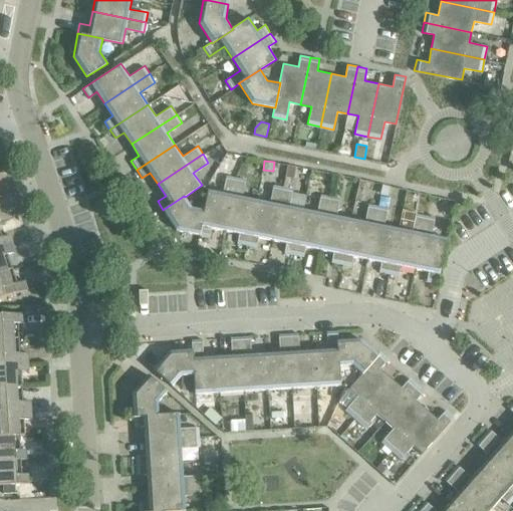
[(287,165),(286,175),(294,177),(295,166),(287,165)]
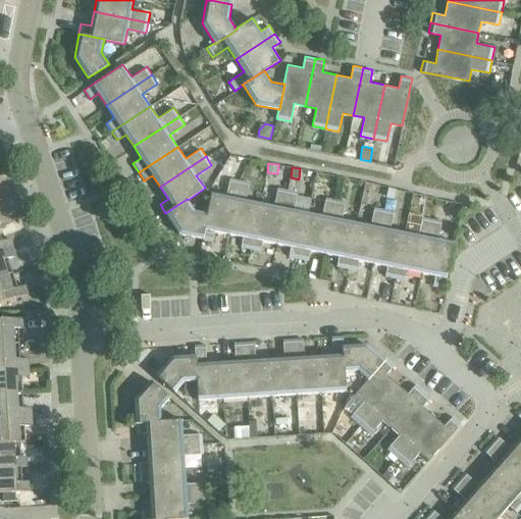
[(214,230),(228,234),(240,179),(229,177),(226,196),(211,193),(207,213),(208,213),(203,238),(213,240),(214,230)]
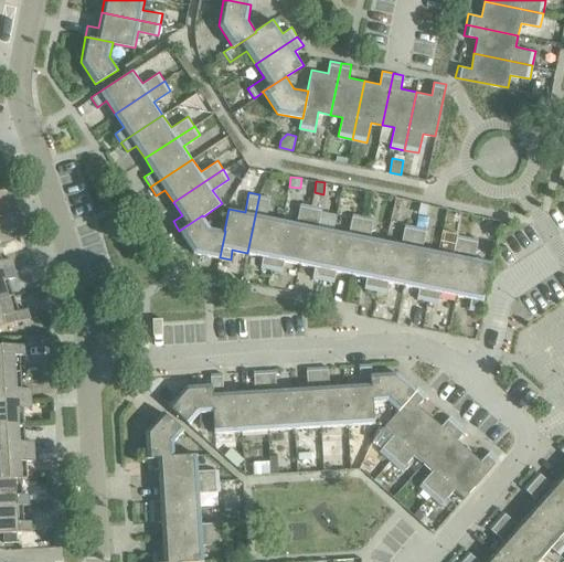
[(261,266),(272,268),(282,219),(266,216),(270,197),(259,194),(247,253),(263,255),(261,266)]
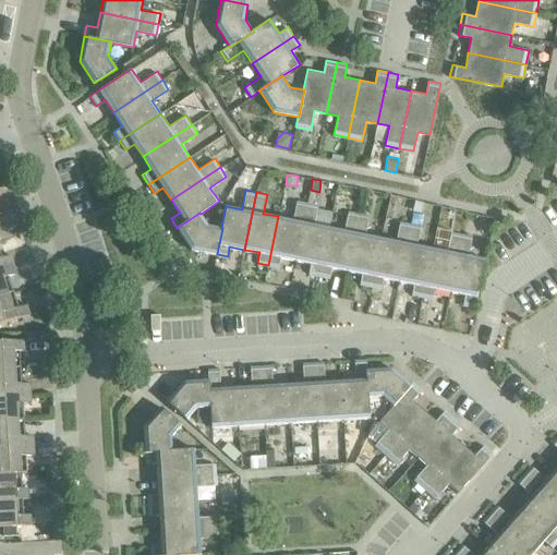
[(415,200),(413,209),(422,212),(424,201),(415,200)]
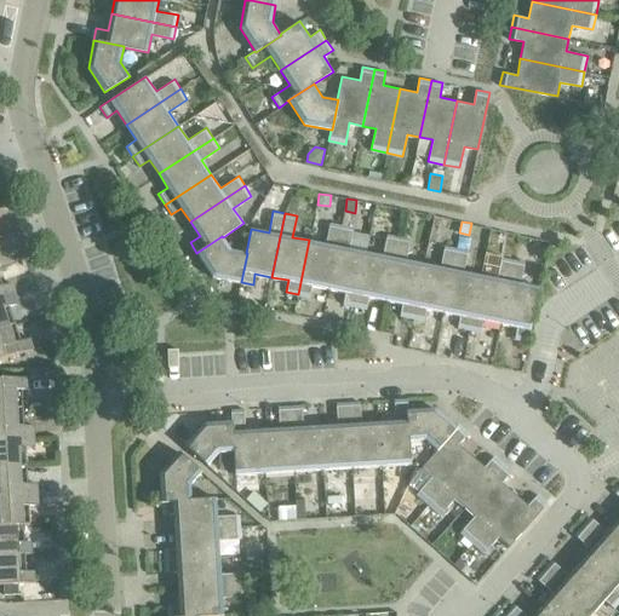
[(313,285),(328,288),(342,225),(330,223),(326,243),(309,240),(298,294),(310,297),(313,285)]
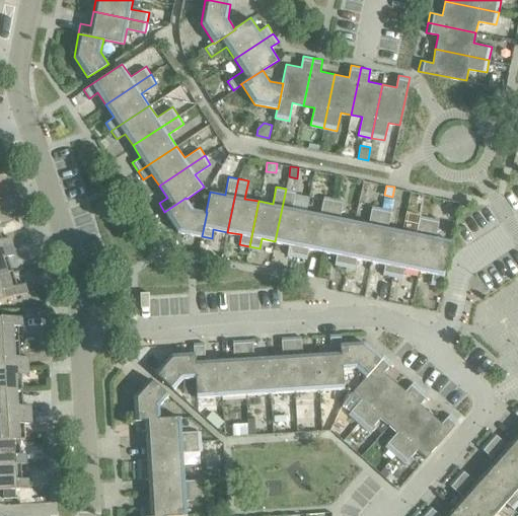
[(287,254),(297,256),(306,211),(292,208),(296,190),(286,189),(275,241),(289,244),(287,254)]
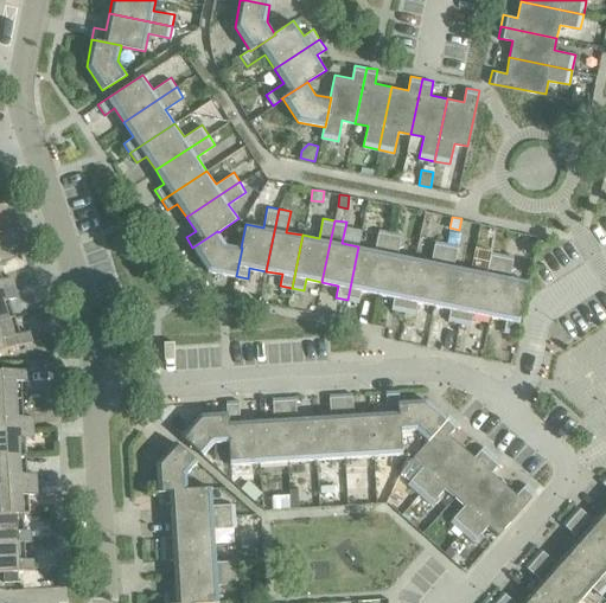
[(362,290),(377,294),(390,231),(378,229),(375,250),(358,247),(348,300),(359,301),(362,290)]
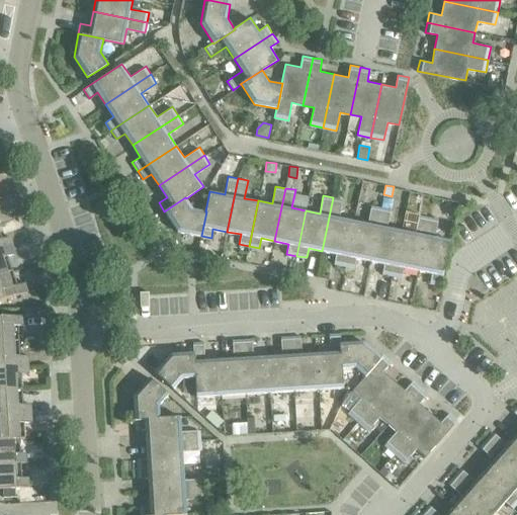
[(177,232),(201,236),(206,211),(205,211),(193,208),(186,198),(185,197),(164,211),(177,232)]
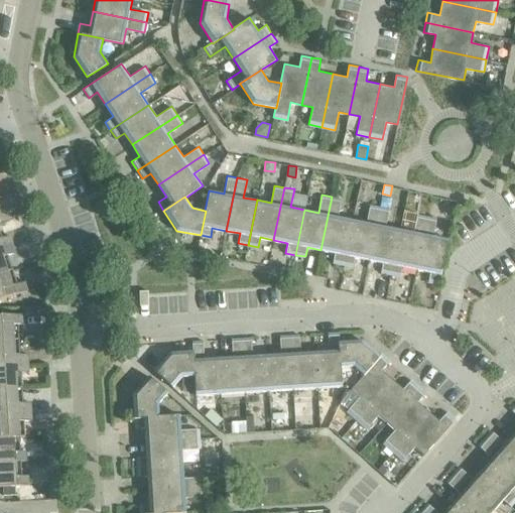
[(333,262),(343,264),(352,220),(338,217),(342,199),(332,197),(320,250),(335,253),(333,262)]
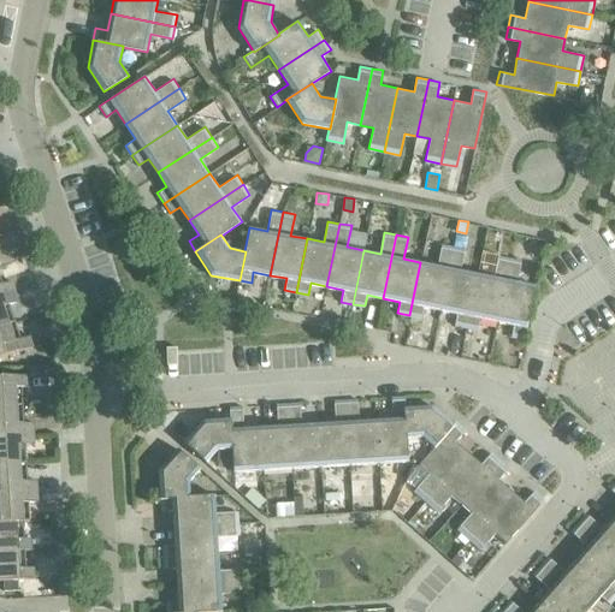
[(424,307),(441,309),(453,247),(442,244),(437,265),(420,262),(409,315),(421,318),(424,307)]
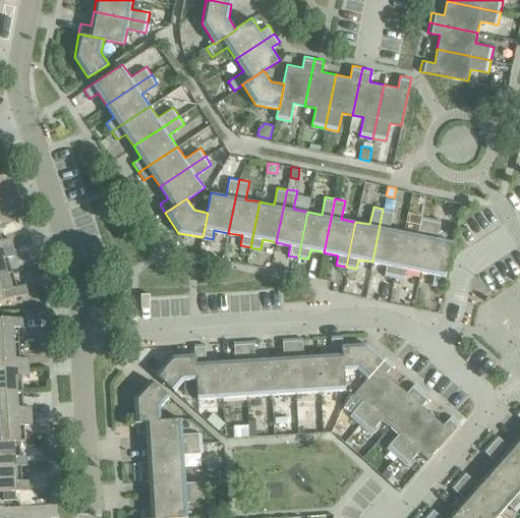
[(385,275),(394,277),(404,231),(390,228),(393,211),(383,209),(372,262),(387,265),(385,275)]
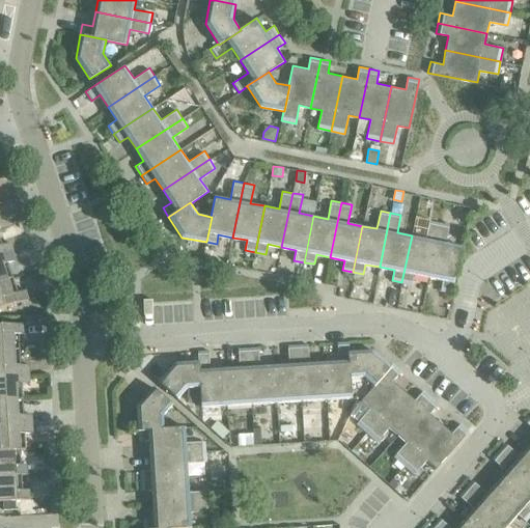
[(414,274),(428,277),(439,222),(429,220),(425,239),(412,235),(401,282),(412,284),(414,274)]
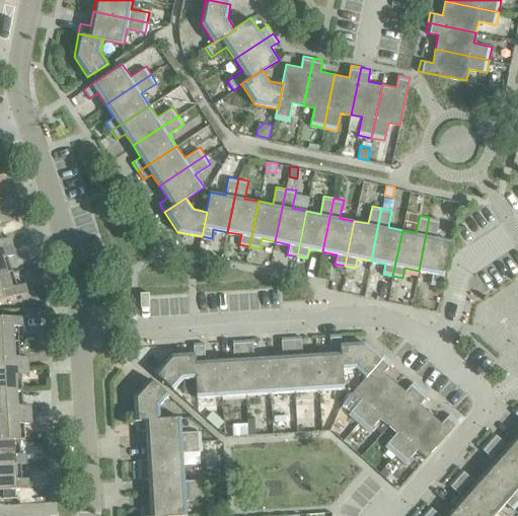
[(429,217),(419,271),(433,274),(431,283),(442,286),(451,240),(436,237),(439,219),(429,217)]
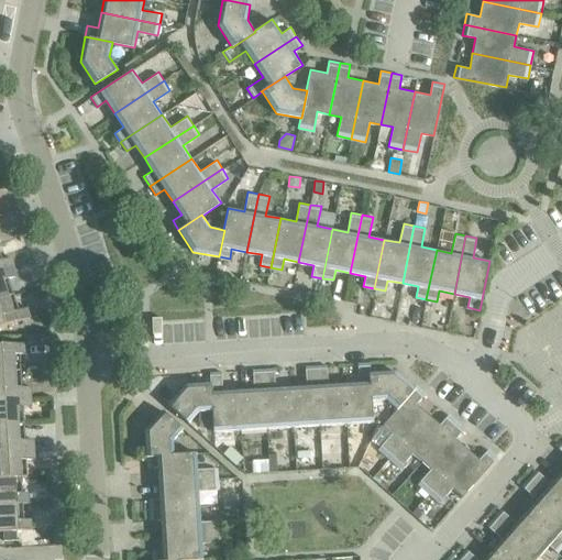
[(0,270),(13,265),(10,256),(2,259),(0,252),(0,270)]
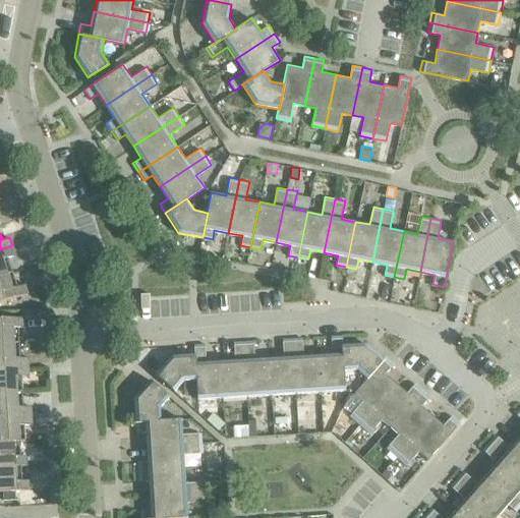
[(0,275),(12,271),(8,256),(15,254),(12,245),(0,249),(0,275)]
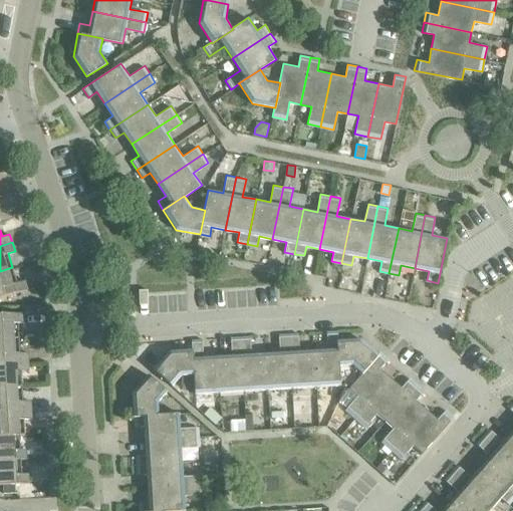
[(12,267),(0,271),(0,297),(27,288),(24,279),(17,282),(12,267)]
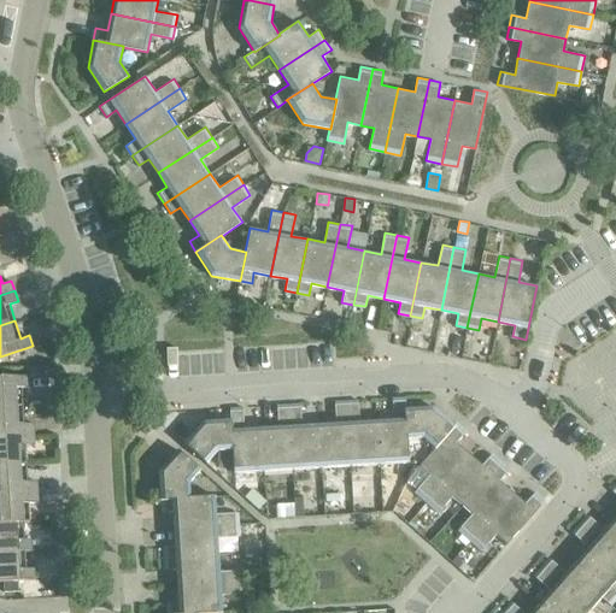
[(0,406),(23,405),(22,387),(30,385),(30,375),(0,376),(0,406)]
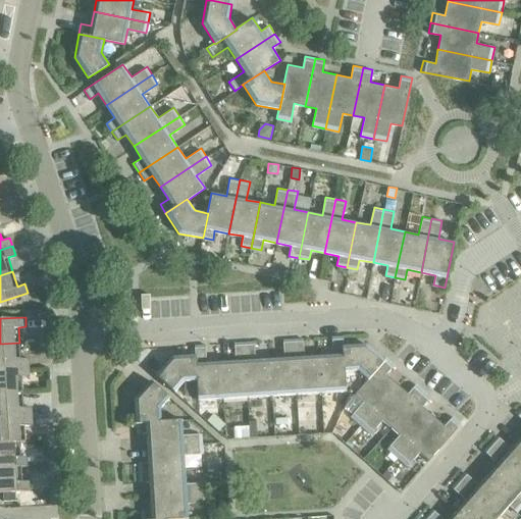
[(347,391),(345,371),(344,371),(343,345),(344,345),(343,335),(331,335),(333,354),(318,355),(321,392),(347,391)]
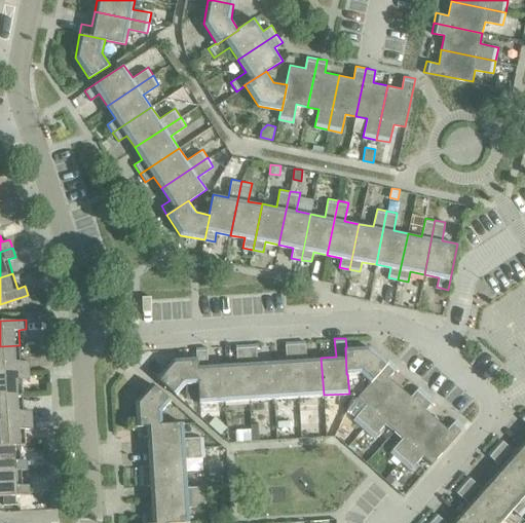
[(299,397),(324,395),(321,358),(306,359),(305,340),(295,341),(299,397)]
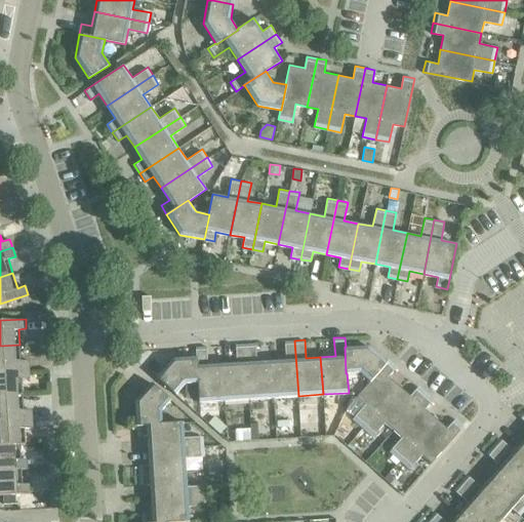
[(274,397),(298,396),(294,340),(285,340),(286,359),(272,360),(274,397)]
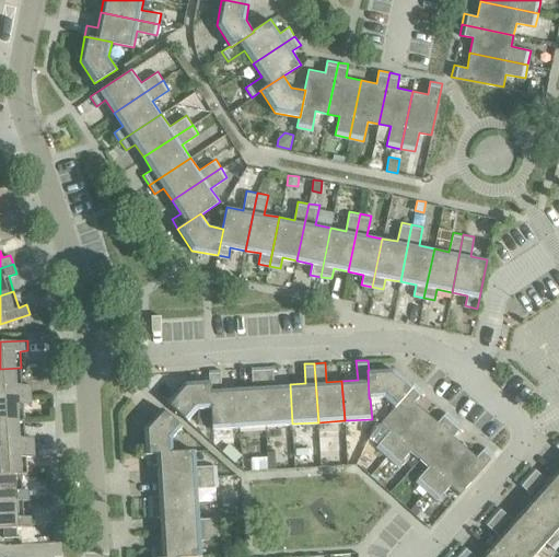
[(266,426),(292,424),(290,384),(274,385),(272,366),(261,367),(266,426)]
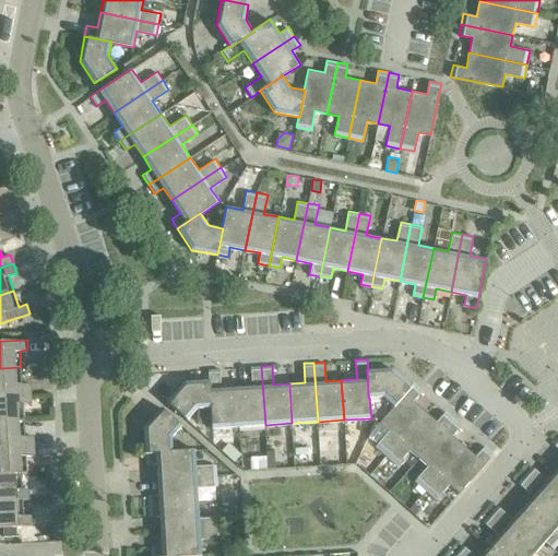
[(239,426),(265,425),(261,366),(251,366),(252,386),(237,387),(239,426)]
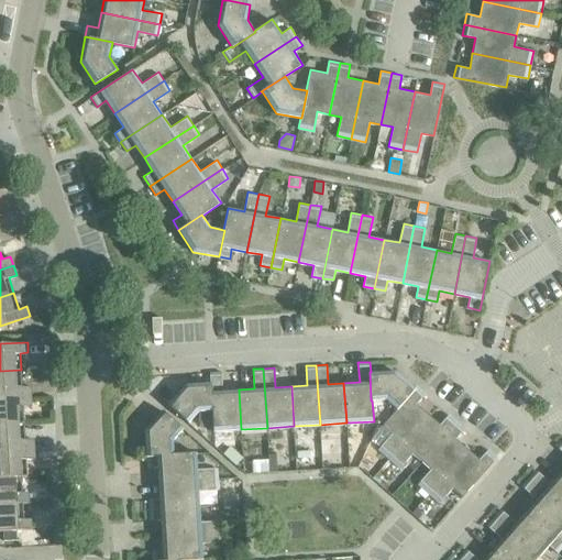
[(0,397),(31,395),(30,385),(22,386),(21,370),(0,371),(0,397)]
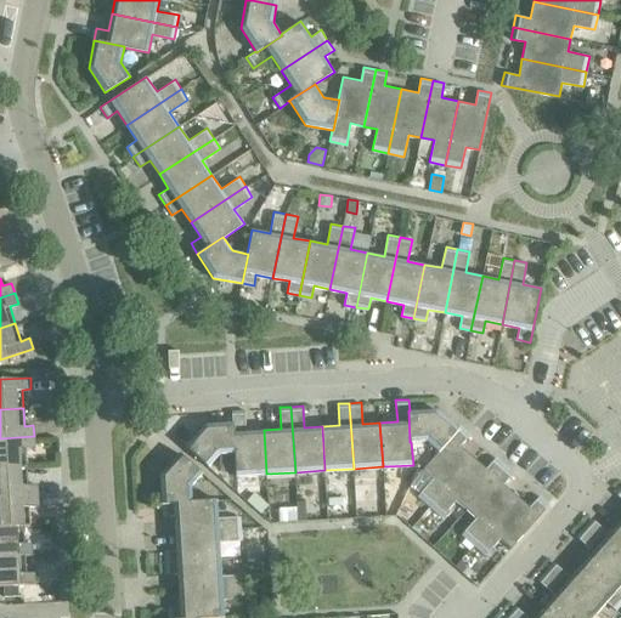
[(236,476),(266,474),(264,430),(247,431),(244,409),(232,410),(232,421),(233,421),(236,453),(235,453),(236,476)]
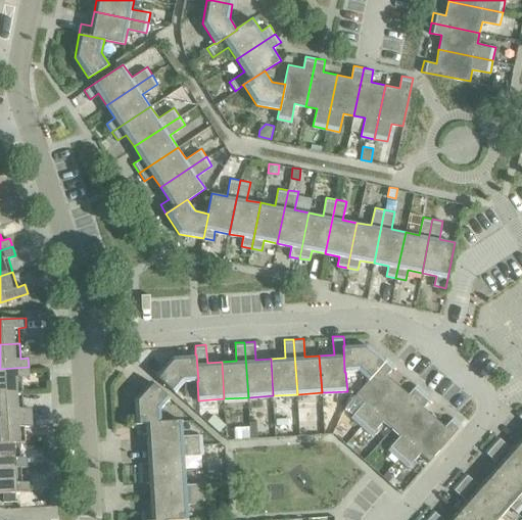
[(359,371),(368,379),(369,380),(386,361),(385,360),(368,344),(344,345),(343,345),(344,372),(345,372),(359,371)]
